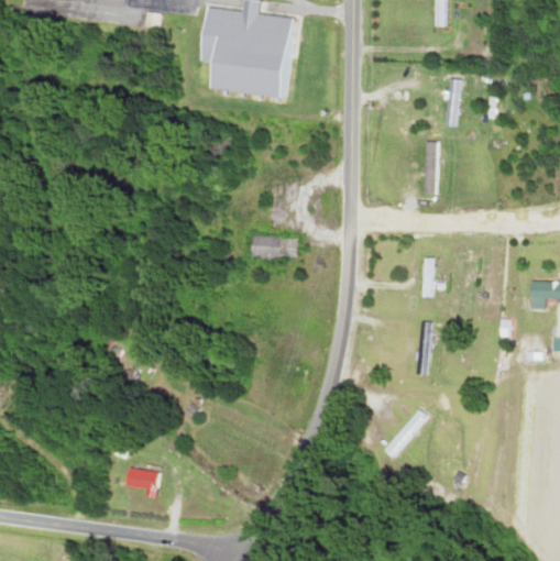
[(435,0),(436,25),(447,25),(446,0),(435,0)]
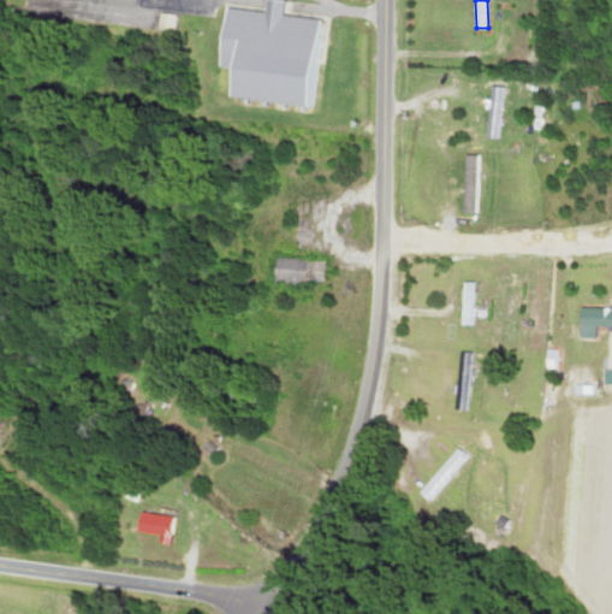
[(473,117),(494,113),(489,89),(469,94),(473,117)]
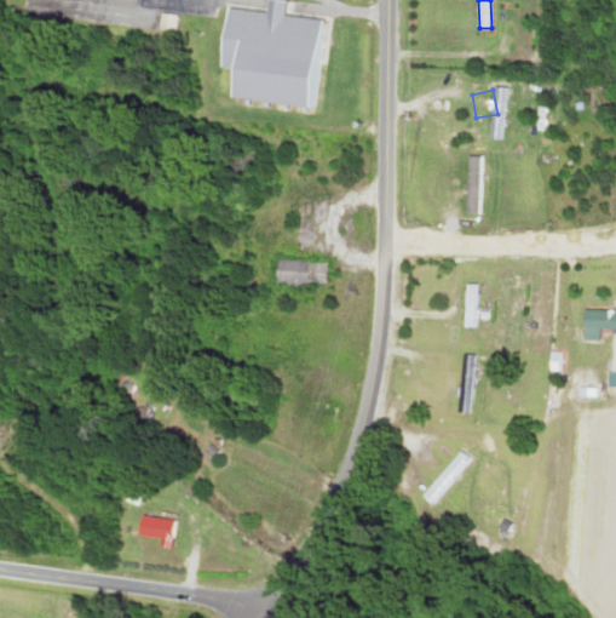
[(483,213),(483,155),(468,155),(468,213),(483,213)]
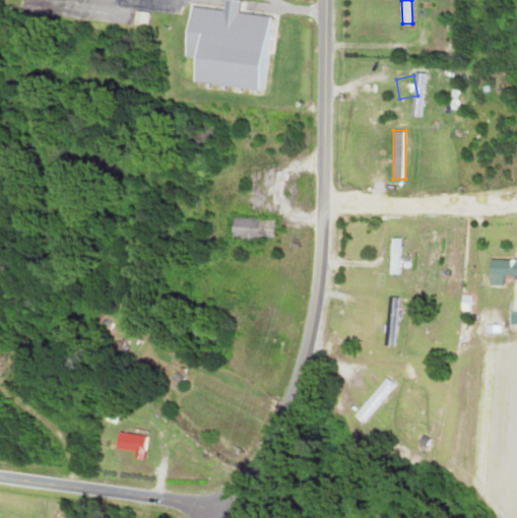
[(274,218),(233,217),(233,239),(274,239),(274,218)]
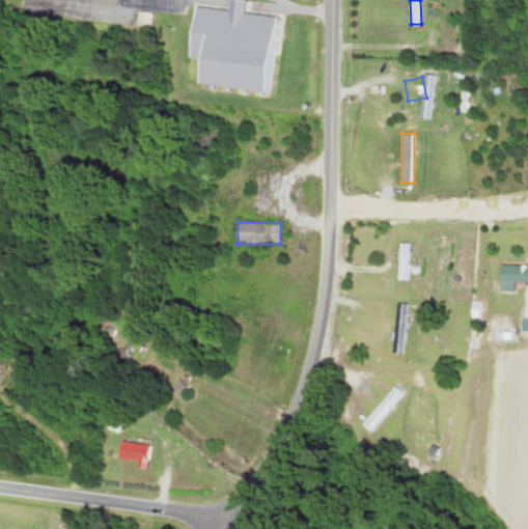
[(399,280),(409,280),(409,244),(399,244),(399,280)]
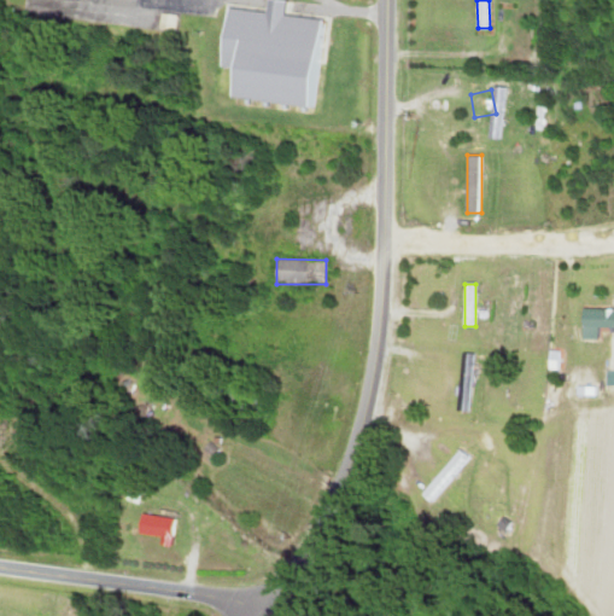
[(584,335),(594,335),(594,326),(613,325),(613,307),(584,308),(584,335)]
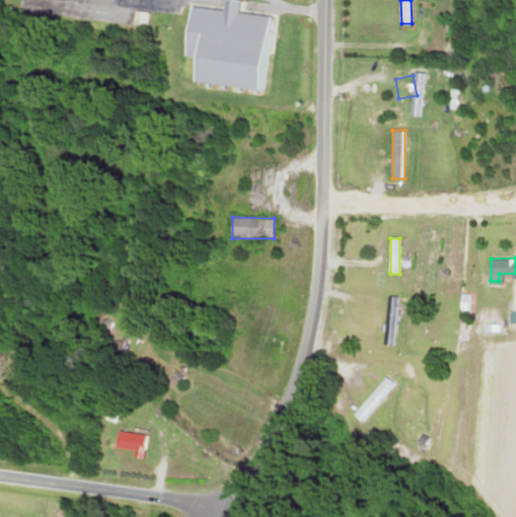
[(397,295),(387,294),(385,344),(395,344),(397,295)]
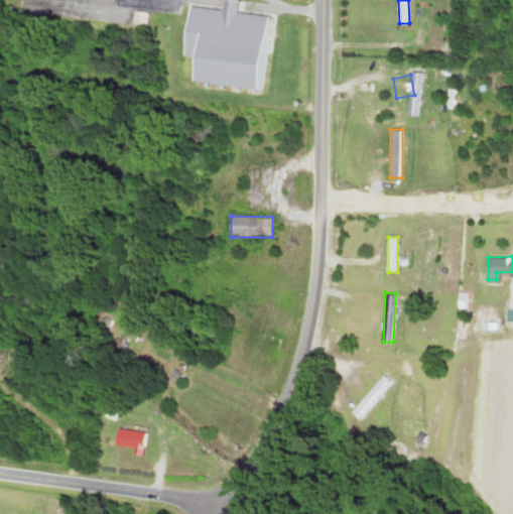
[(352,409),(360,417),(395,382),(386,374),(352,409)]
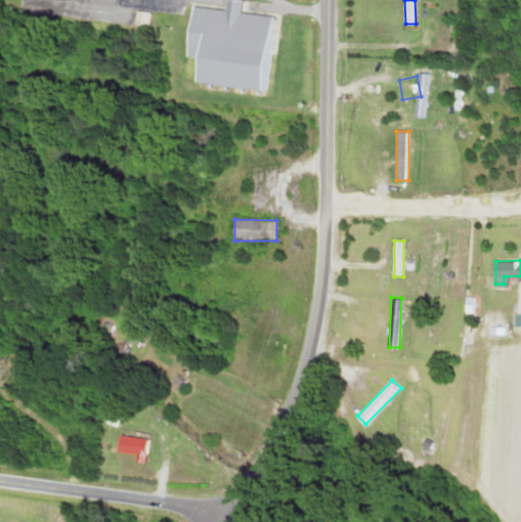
[(150,438),(121,432),(118,451),(147,457),(150,438)]
